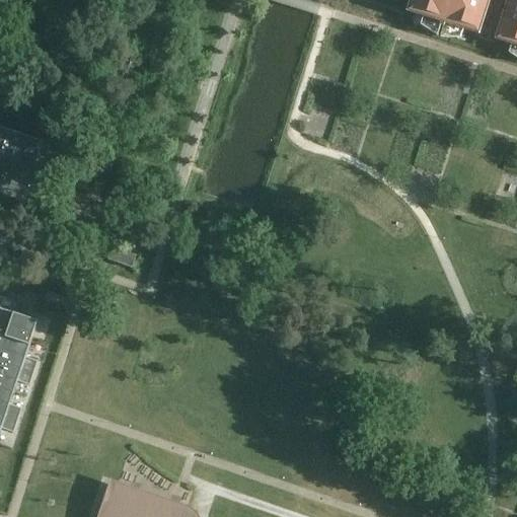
[(413,0),(410,11),(432,18),(434,12),(443,15),(440,26),(443,27),(447,16),(456,19),(454,25),(476,32),(486,0),(413,0)]
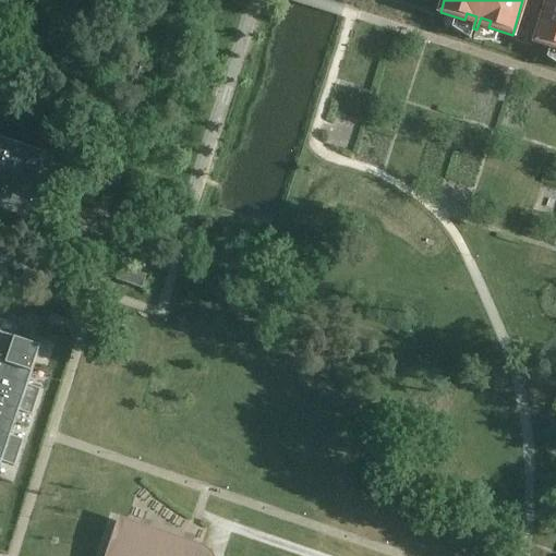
[(547,0),(535,41),(555,48),(555,0),(547,0)]
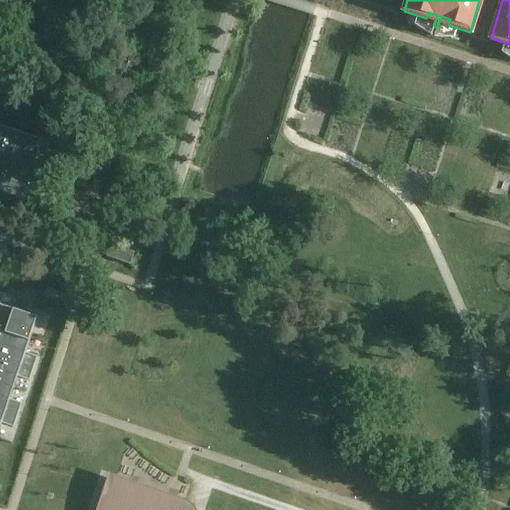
[(0,190),(30,201),(50,141),(0,124),(0,190)]
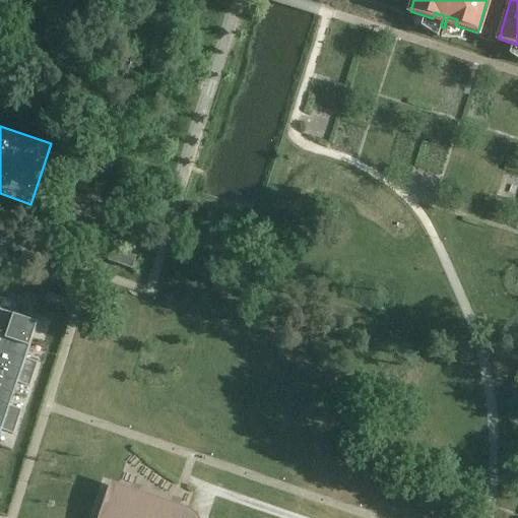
[(85,258),(98,262),(103,248),(89,244),(88,247),(86,255),(85,258)]
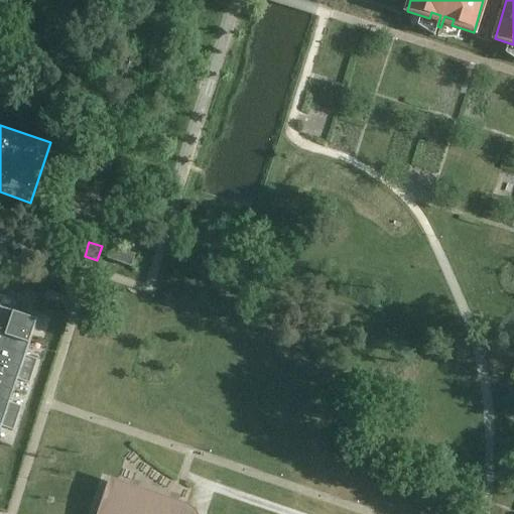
[(113,245),(108,258),(132,266),(136,253),(113,245)]
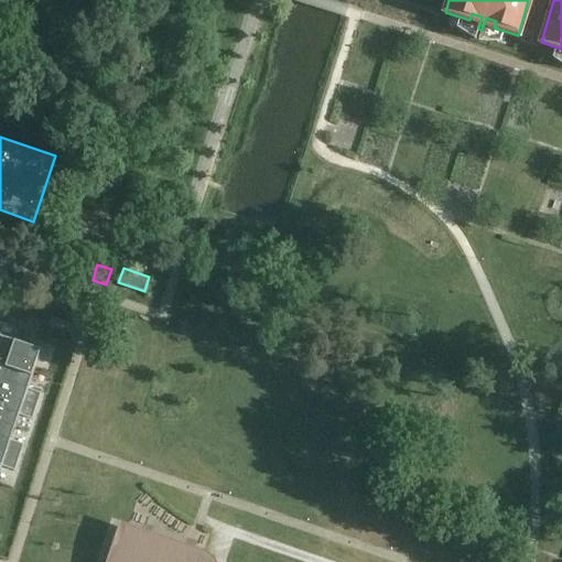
[(52,316),(49,326),(74,335),(77,324),(52,316)]
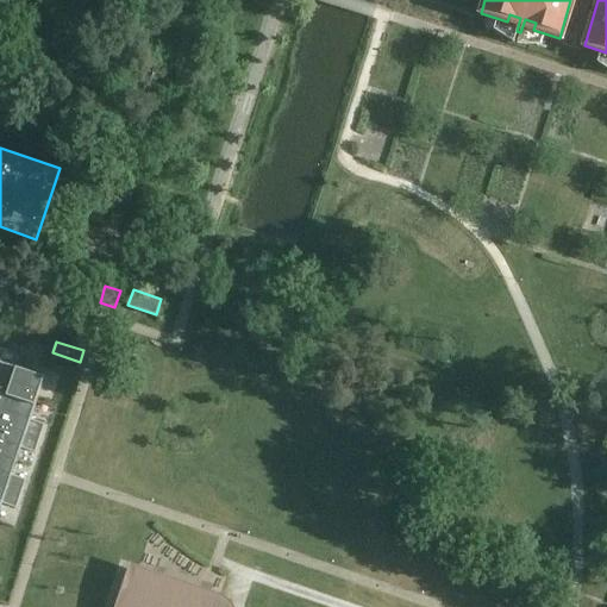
[(33,451),(43,424),(30,419),(45,371),(16,362),(16,364),(0,358),(0,505),(1,501),(16,506),(24,479),(11,474),(20,446),(33,451)]
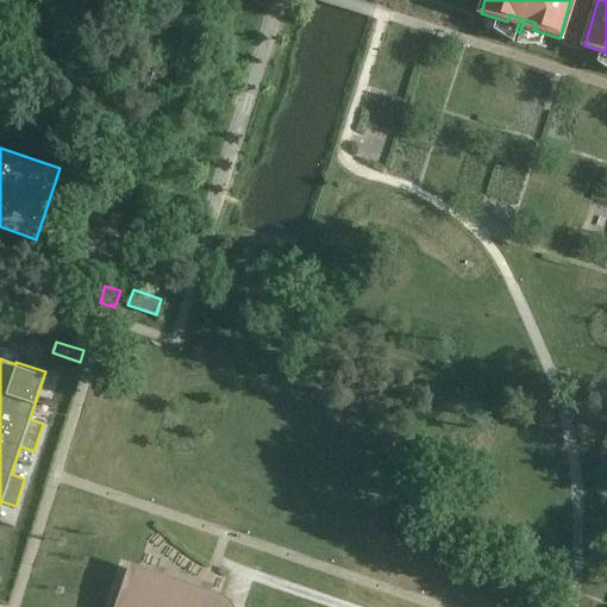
[(236,606),(235,604),(229,596),(226,595),(224,594),(223,593),(220,593),(208,598),(137,574),(133,584),(121,590),(114,606),(236,606)]
